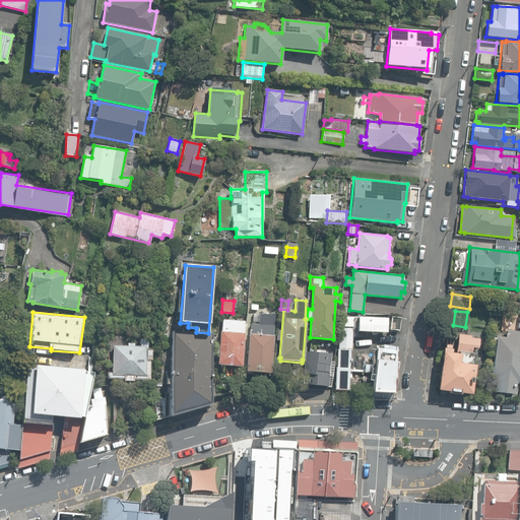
[(246,372),(270,374),(273,335),(272,335),(274,315),(260,314),(259,324),(250,323),(250,333),(249,333),(246,372)]
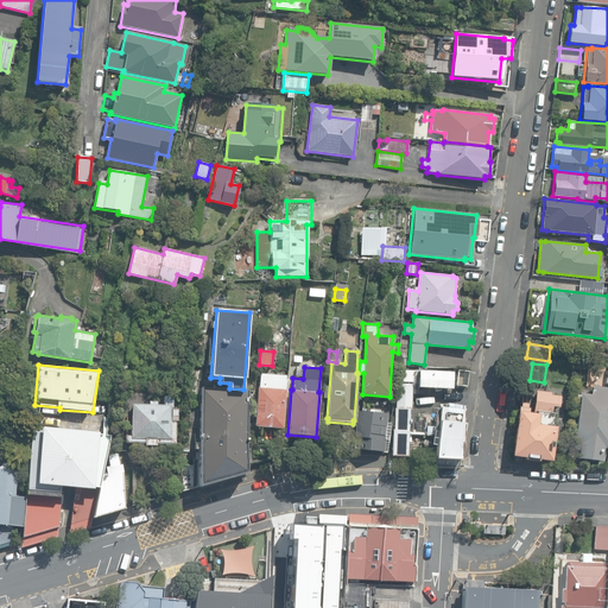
[(417,371),(401,369),(400,381),(416,382),(417,371)]
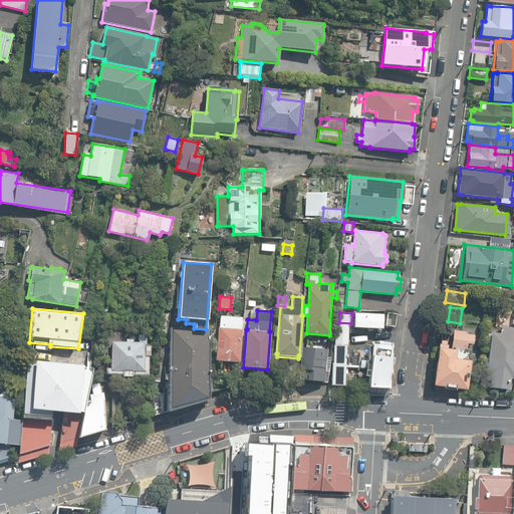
[(384,325),(396,326),(398,313),(387,312),(384,325)]
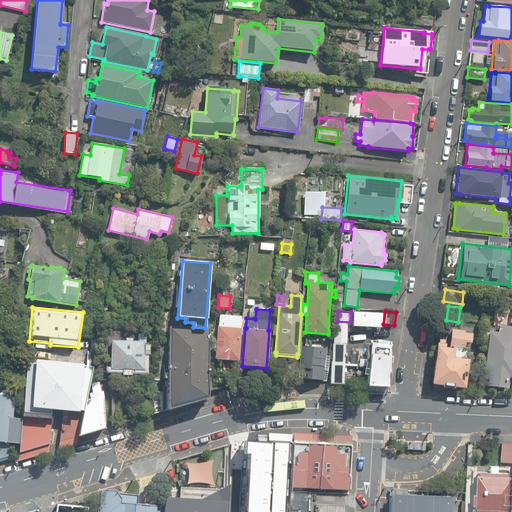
[(380,313),(352,312),(351,326),(379,327),(380,313)]
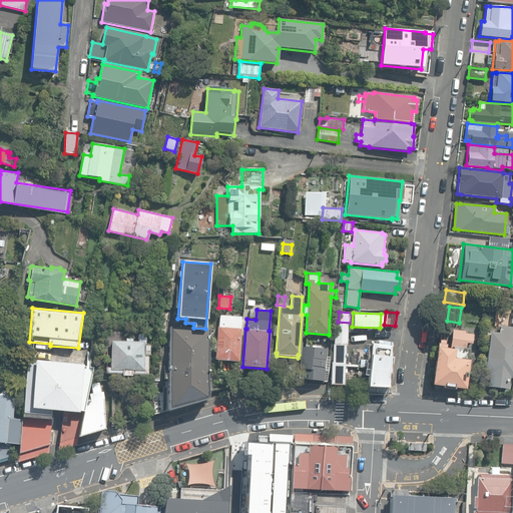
[(214,360),(238,362),(241,329),(239,329),(240,317),(219,316),(218,327),(217,327),(216,341),(214,341),(213,348),(215,348),(214,360)]
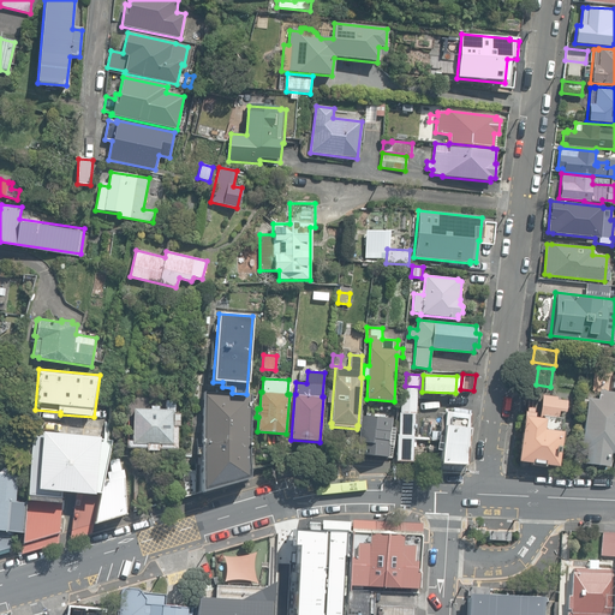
[(401,388),(400,412),(416,412),(417,388),(401,388)]
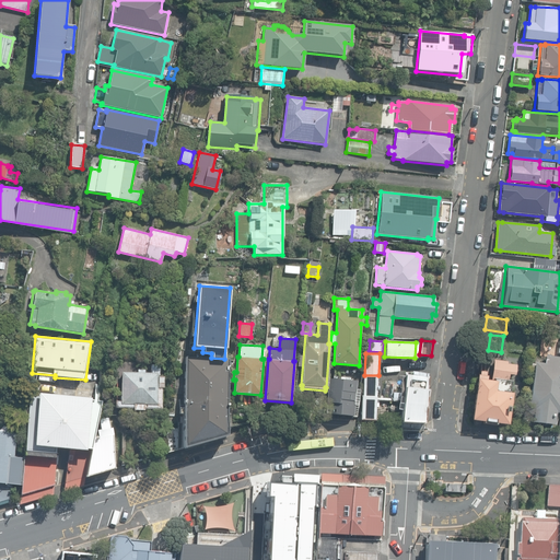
[(229,359),(224,359),(211,358),(185,356),(182,448),(226,435),(229,359)]
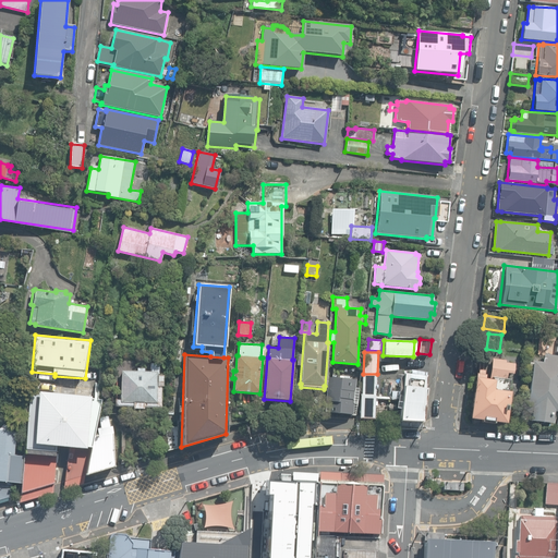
[(528,420),(553,423),(554,412),(557,412),(557,410),(557,363),(557,364),(557,362),(557,355),(543,354),(543,362),(532,361),(526,409),(530,409),(528,420)]
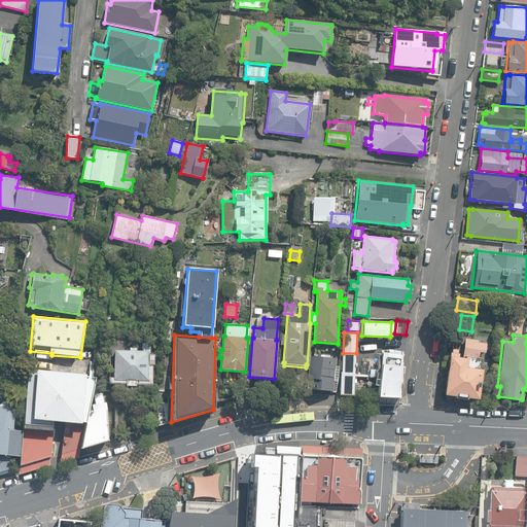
[(453,398),(465,399),(465,398),(477,399),(481,371),(480,370),(481,358),(479,357),(479,352),(485,353),(486,343),(478,342),(478,340),(464,339),(462,357),(464,357),(463,359),(457,358),(458,355),(456,355),(457,350),(451,349),(451,353),(449,353),(449,357),(447,357),(442,395),(454,396),(453,398)]
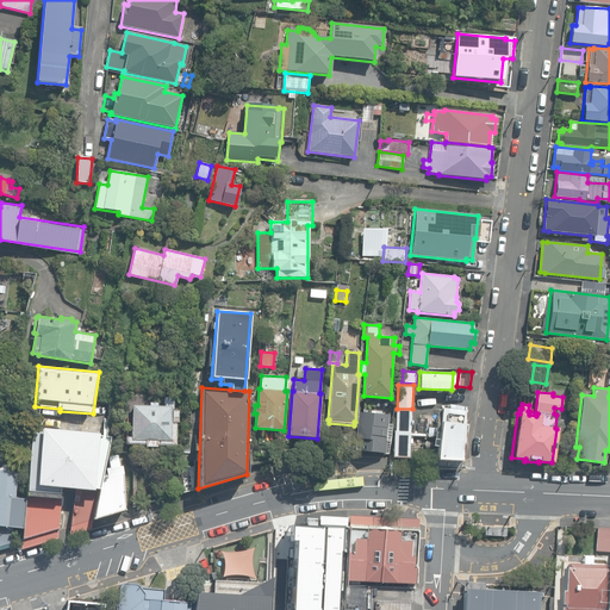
[(144,447),(156,447),(156,446),(175,446),(176,422),(178,422),(179,410),(173,410),(173,398),(163,398),(163,406),(132,405),(131,436),(126,436),(125,444),(144,444),(144,447)]
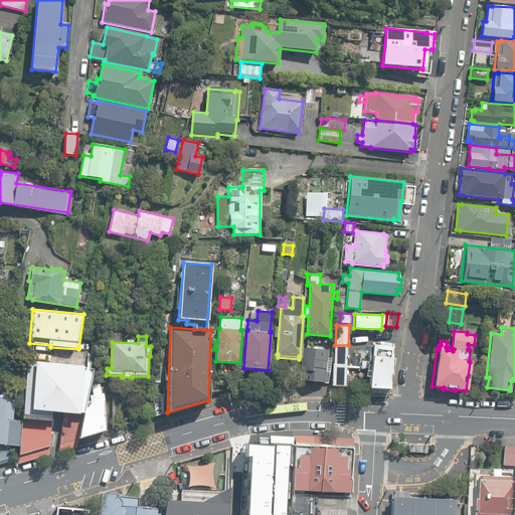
[(367,392),(387,393),(394,341),(386,340),(385,343),(373,342),(370,367),(364,367),(364,373),(369,373),(367,392)]
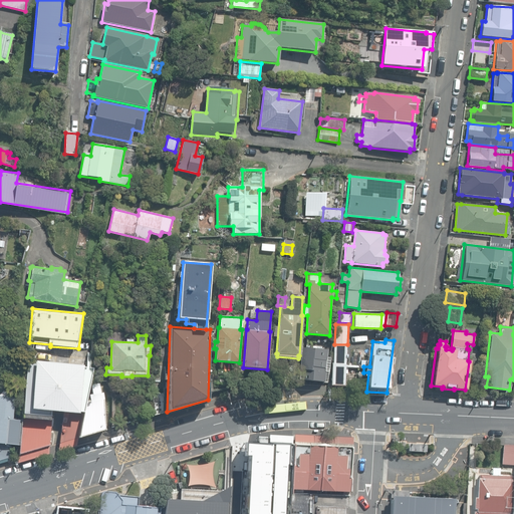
[(330,386),(343,386),(345,345),(333,345),(332,362),(331,362),(331,364),(329,364),(328,373),(330,373),(330,386)]
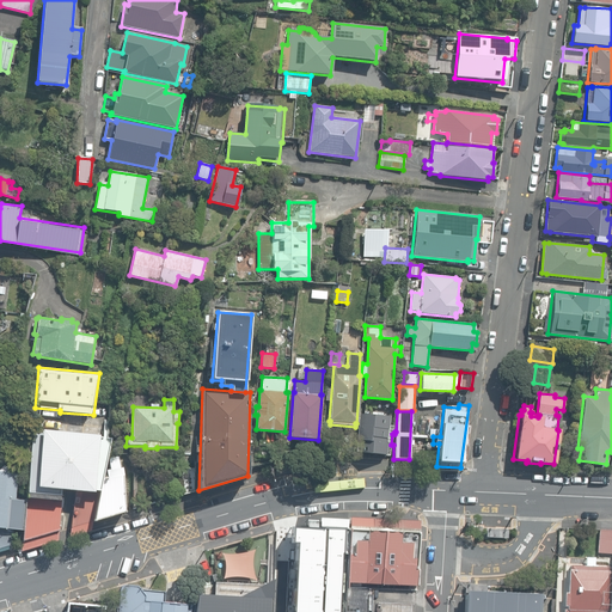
[(359,453),(387,456),(390,415),(361,414),(359,453)]
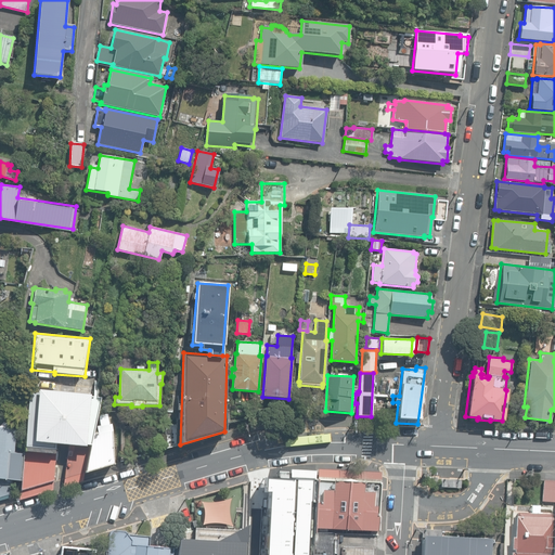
[(30,390),(18,490),(53,481),(56,453),(54,453),(55,443),(69,446),(66,478),(84,473),(100,398),(30,390)]
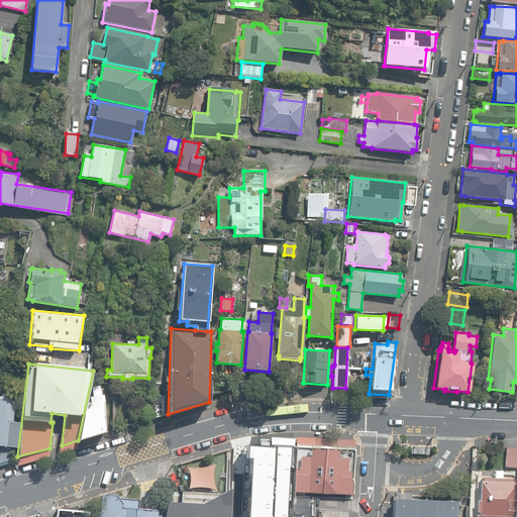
[(104,394),(112,394),(112,384),(104,384),(104,394)]
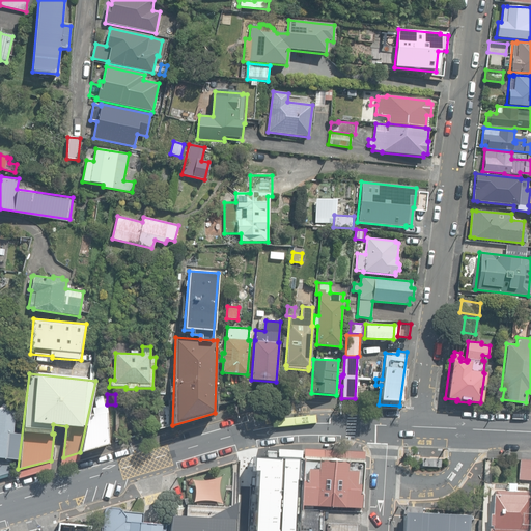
[(89,416),(81,451),(108,444),(108,412),(106,406),(103,396),(94,398),(96,408),(92,409),(94,414),(89,416)]
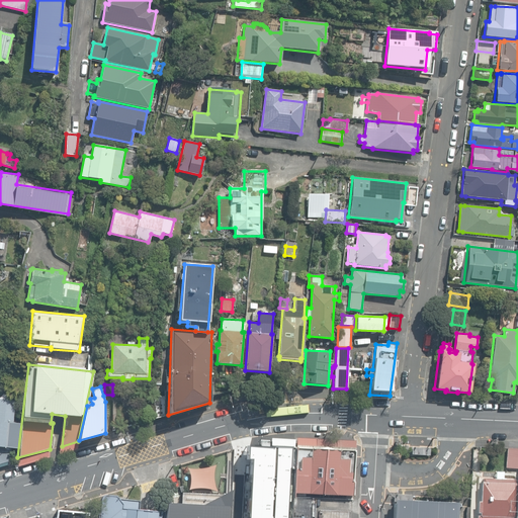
[(154,397),(152,419),(163,416),(164,397),(154,397)]
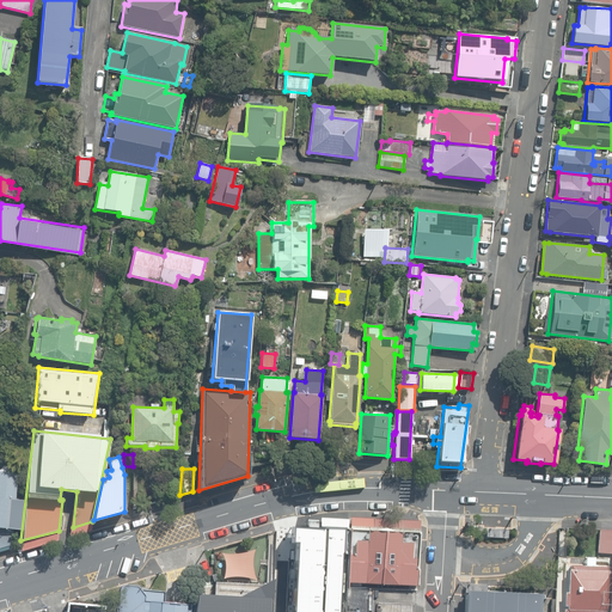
[(0,546),(11,544),(12,528),(22,530),(24,500),(16,500),(17,472),(0,470),(0,546)]
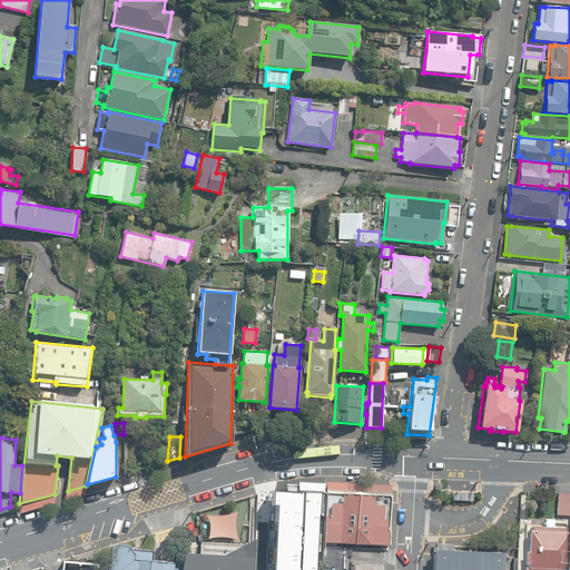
[(324,518),(322,569),(342,569),(343,548),(389,550),(392,485),(326,482),(325,491),(324,518)]
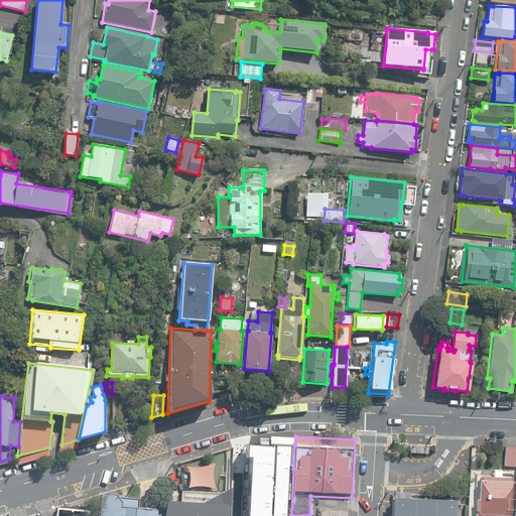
[(293,469),(294,444),(243,442),(243,457),(249,458),(246,515),(283,515),(285,469),(293,469)]
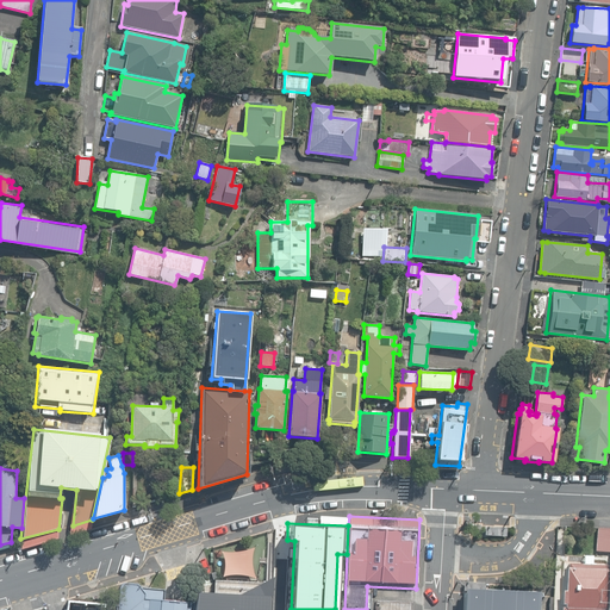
[(595,551),(609,552),(609,546),(609,528),(597,528),(595,551)]
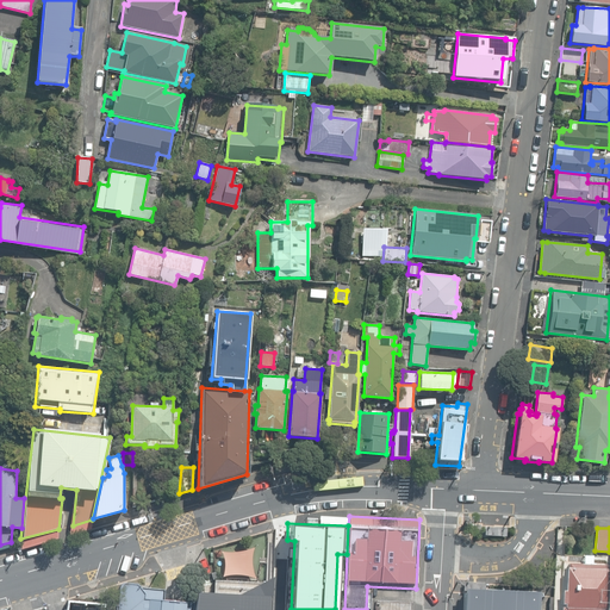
[(608,609),(609,607),(607,607),(608,570),(607,570),(608,565),(567,564),(566,591),(562,590),(562,603),(565,603),(565,608),(562,608),(561,609),(608,609)]
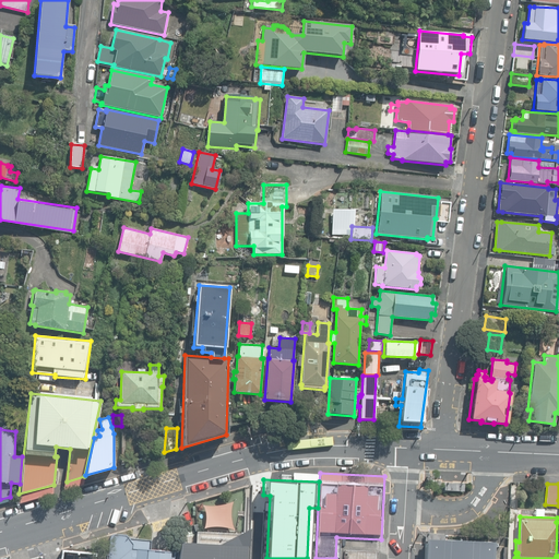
[(217,542),(179,539),(177,558),(246,558),(248,526),(217,542)]
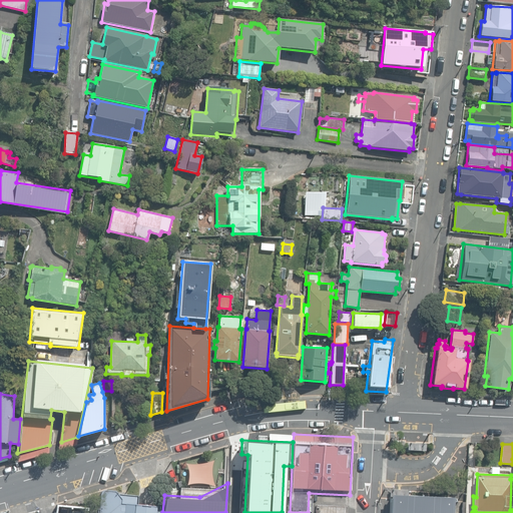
[(161,512),(162,507),(137,505),(138,496),(117,494),(115,491),(105,490),(104,490),(103,491),(102,491),(101,492),(101,493),(100,494),(99,509),(97,509),(96,512),(161,512)]
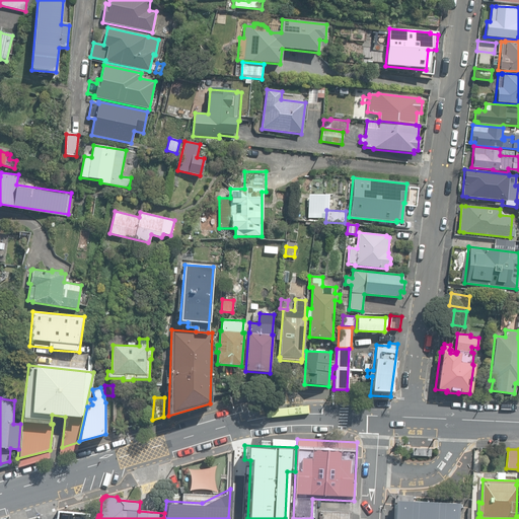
[(392,518),(456,518),(457,503),(394,500),(392,518)]
